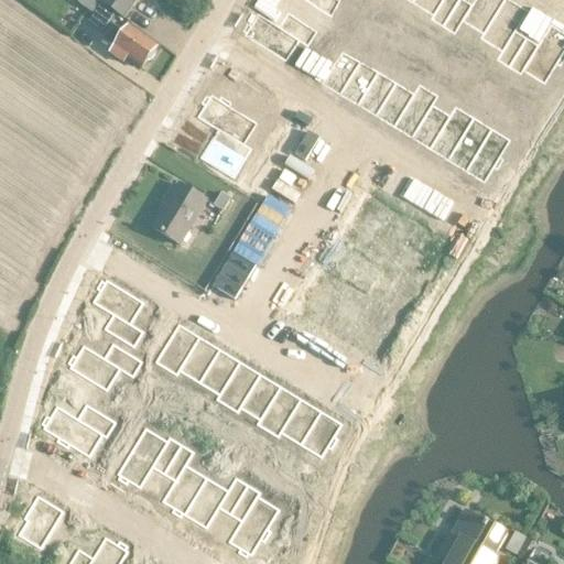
[(98,0),(77,0),(76,2),(94,15),(102,3),(101,2),(98,0)]
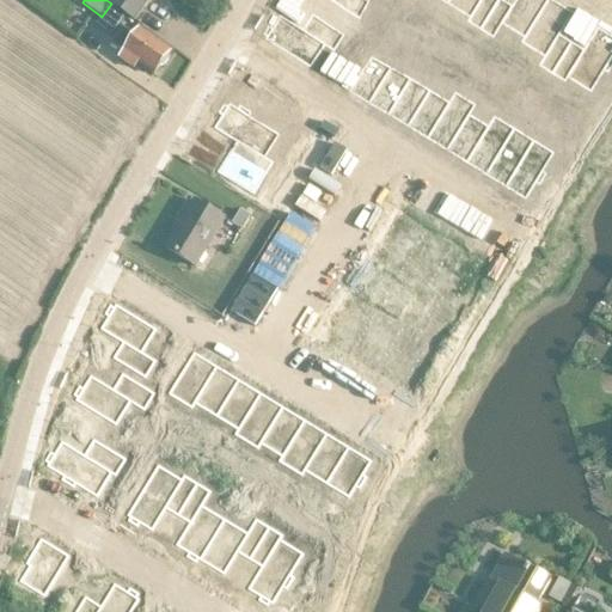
[(134,20),(148,1),(148,0),(182,0),(183,0),(110,0),(110,1),(110,2),(111,4),(114,5),(126,13),(134,20)]
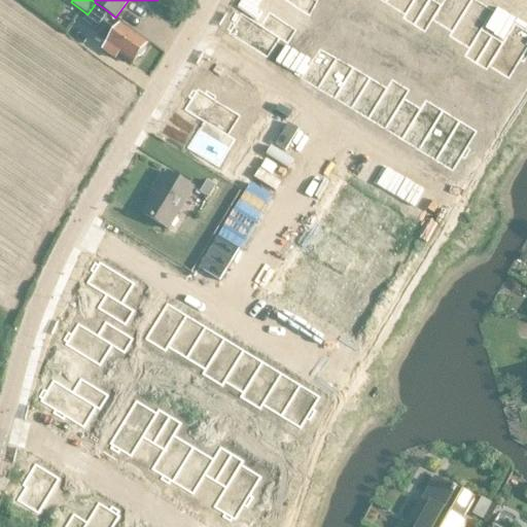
[(283,0),(309,15),(318,1),(316,0),(283,0)]
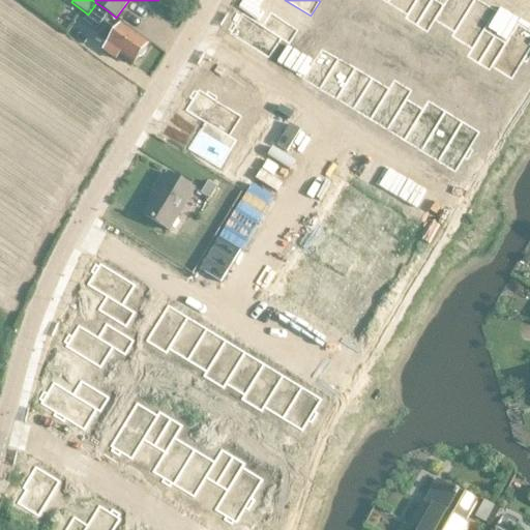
[(398,0),(411,7),(404,20),(415,27),(431,0),(398,0)]
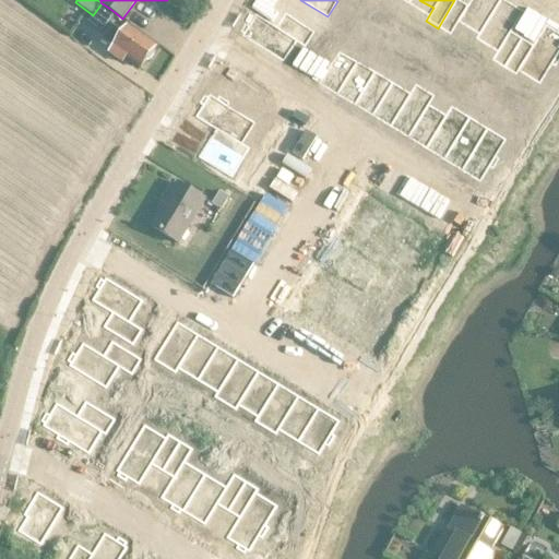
[(458,0),(454,0),(438,28),(450,36),(458,23),(478,35),(499,0),(470,0),(466,6),(458,0)]
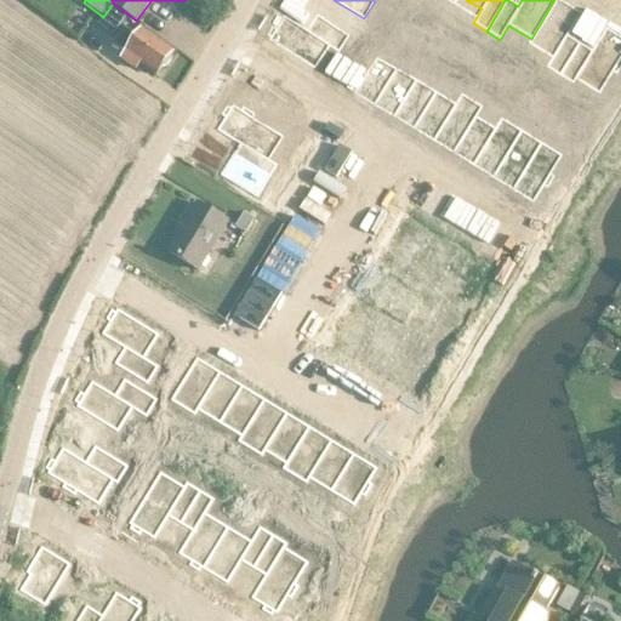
[(558,0),(554,0),(531,39),(554,53),(546,68),(559,77),(579,44),(567,35),(580,13),(558,0)]
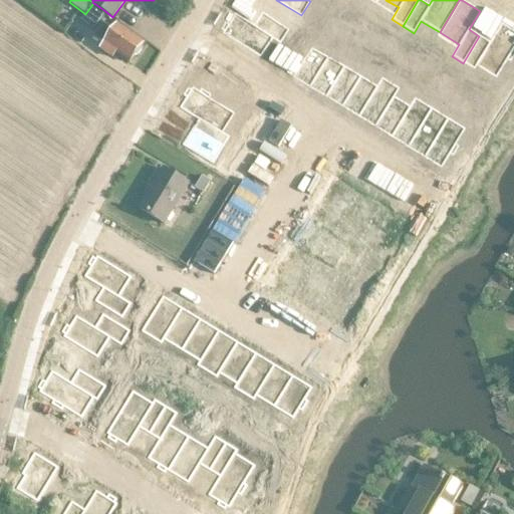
[(85,14),(80,20),(92,29),(105,11),(95,4),(93,3),(85,14)]
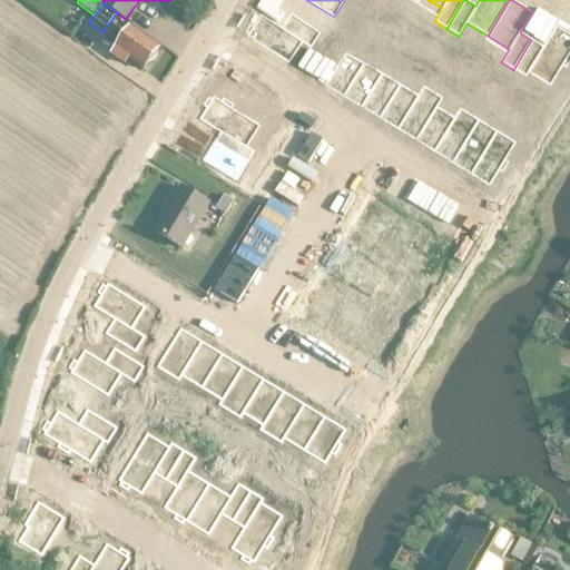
[(249,26),(245,31),(247,35),(246,37),(284,60),(297,39),(311,47),(320,31),(290,12),(281,27),(259,15),(253,26),(249,26)]
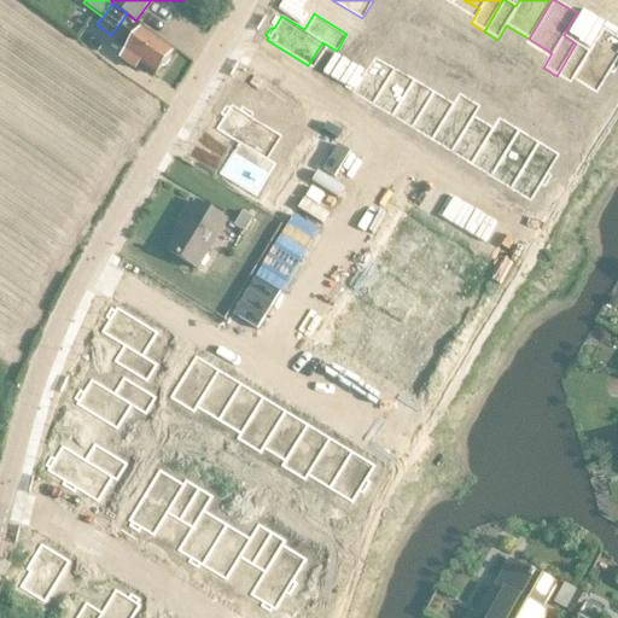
[(404,23),(398,33),(410,40),(417,31),(404,23)]
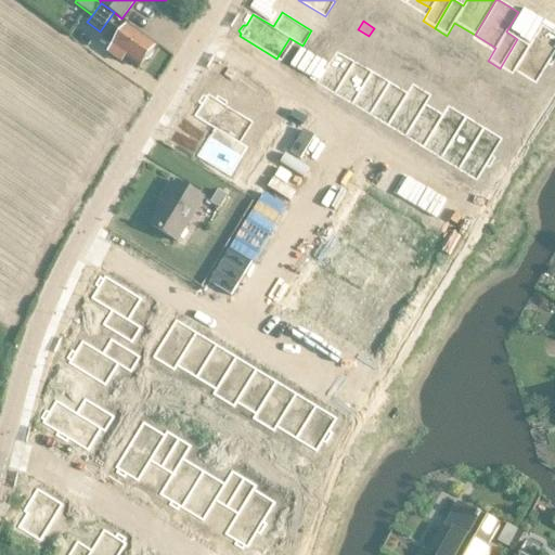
[(112,47),(108,52),(121,62),(125,57),(139,68),(154,47),(127,27),(121,34),(111,25),(101,39),(112,47)]
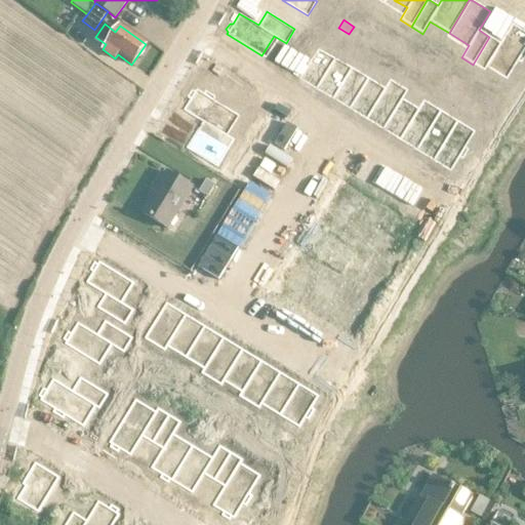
[(489,37),(473,65),(484,71),(491,59),(512,72),(522,54),(524,56),(524,55),(524,28),(522,31),(512,24),(499,43),(489,37)]
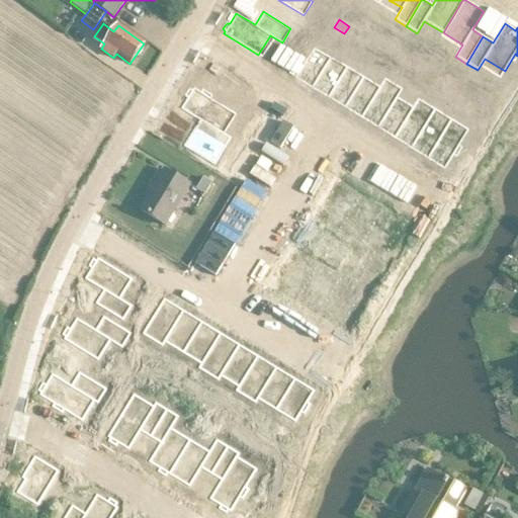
[(349,26),(344,33),(354,40),(359,32),(349,26)]
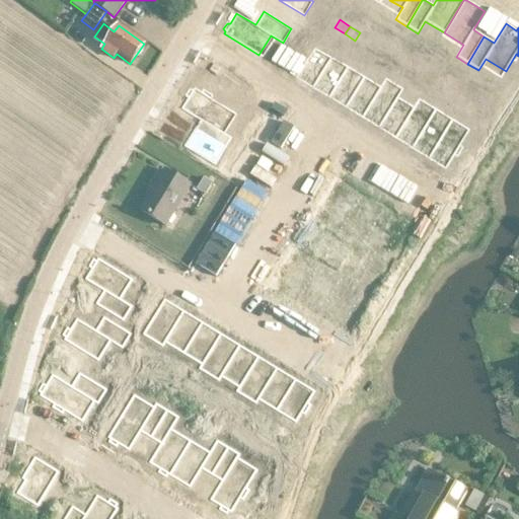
[(372,41),(367,48),(378,55),(382,47),(372,41)]
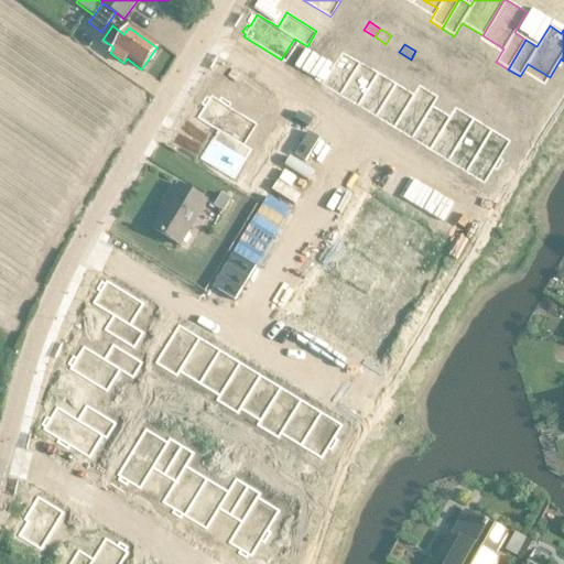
[(340,50),(320,84),(338,96),(359,62),(340,50)]
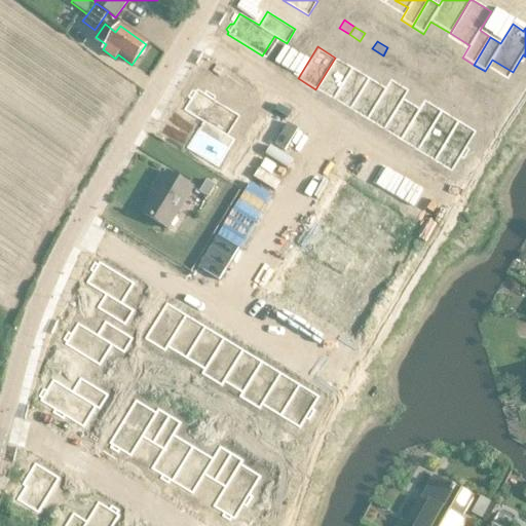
[(387,47),(383,55),(393,62),(399,53),(387,47)]
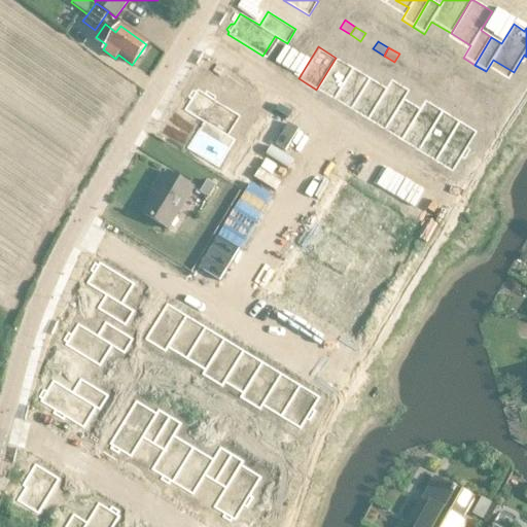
[(336,58),(316,90),(334,100),(353,68),(336,58)]
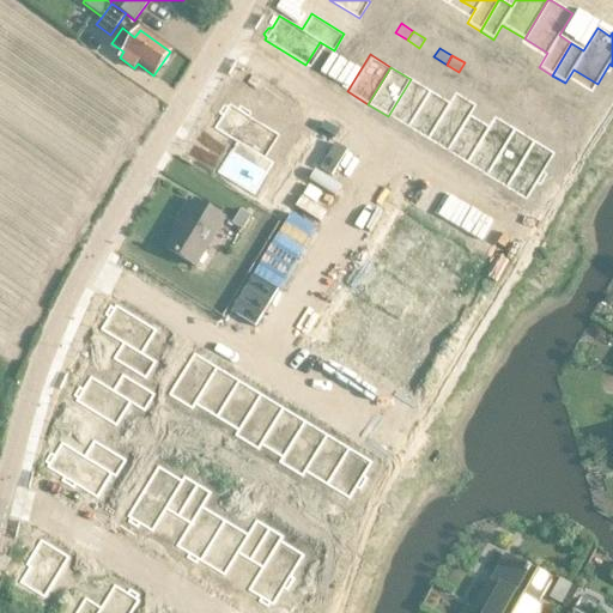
[(479,72),(473,80),(485,89),(491,79),(479,72)]
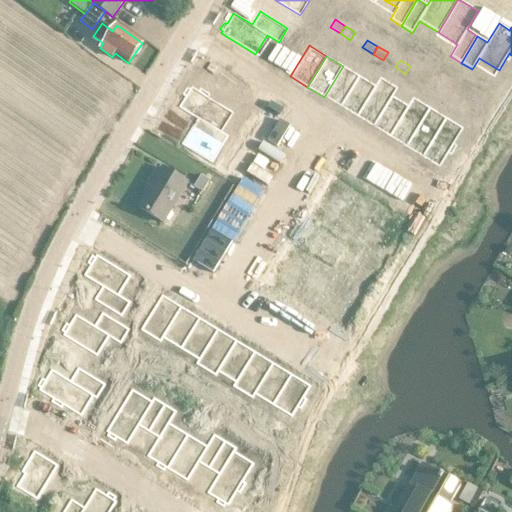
[(343,66),(324,97),(340,107),(359,76),(343,66)]
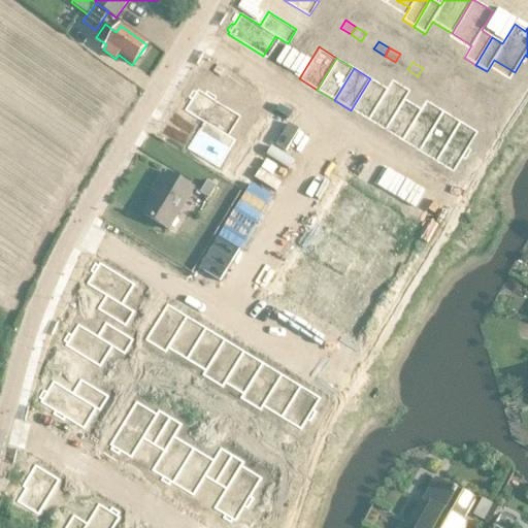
[(423,68),(418,76),(429,83),(433,74),(423,68)]
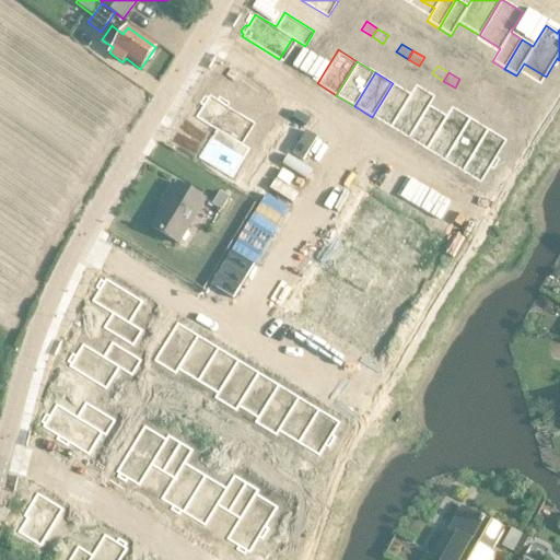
[(393,83),(372,117),(389,128),(410,94),(393,83)]
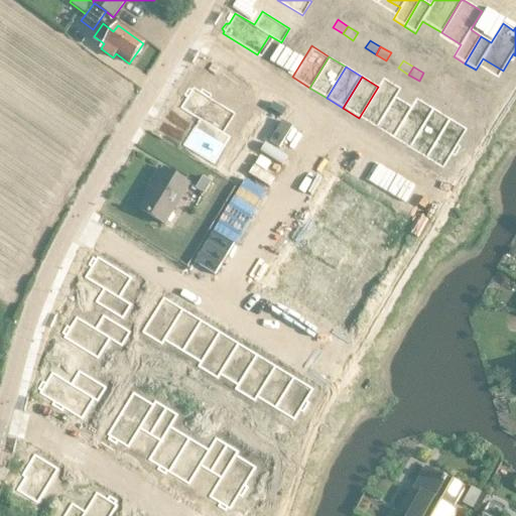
[(436,81),(431,89),(441,95),(446,87),(436,81)]
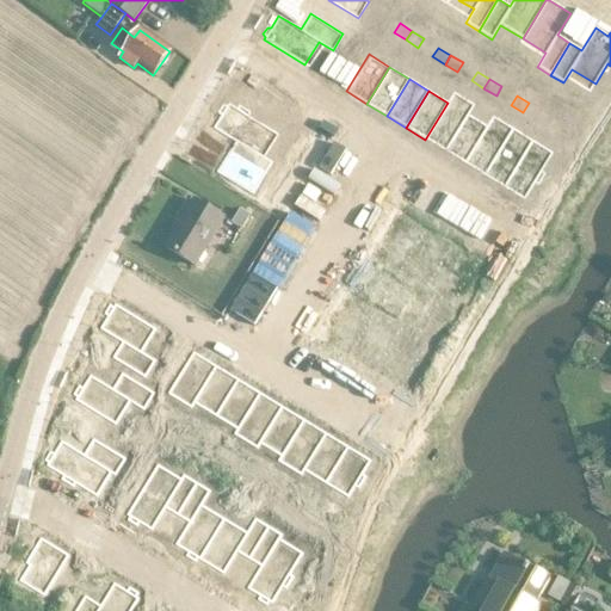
[(448,103),(425,140),(445,152),(468,115),(448,103)]
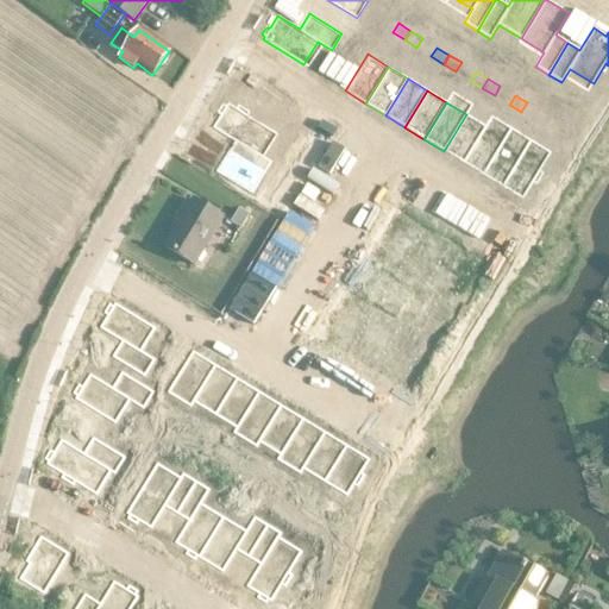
[(527,102),(521,112),(533,119),(539,110),(527,102)]
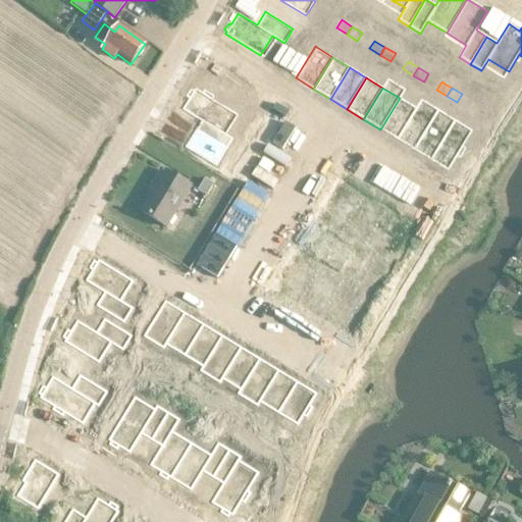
[(187,100),(180,111),(199,123),(192,136),(219,153),(227,139),(216,132),(228,111),(211,101),(213,98),(203,92),(201,95),(194,90),(192,93),(189,92),(185,98),(187,100)]
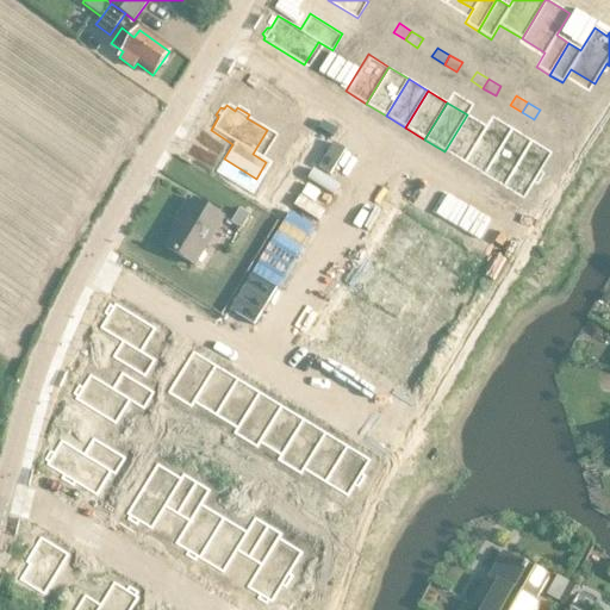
[(467,114),(444,151),(464,163),(486,126),(467,114)]
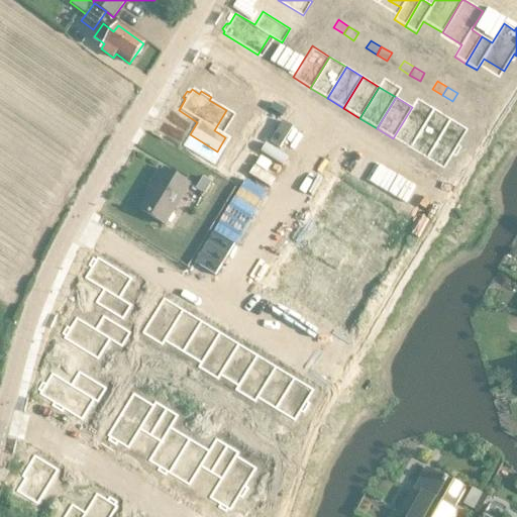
[(482,104),(477,112),(488,118),(492,111),(482,104)]
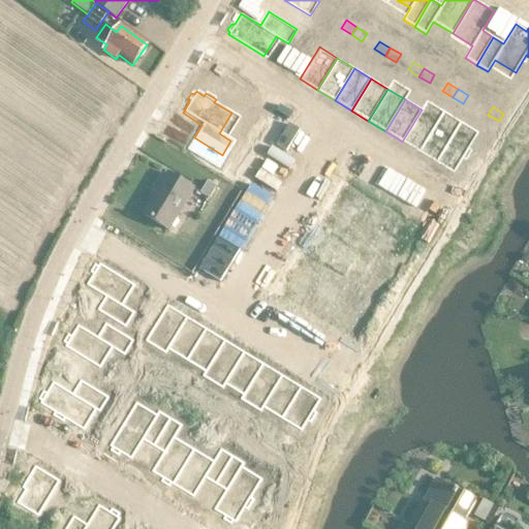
[(422,110),(402,142),(419,152),(439,120),(422,110)]
